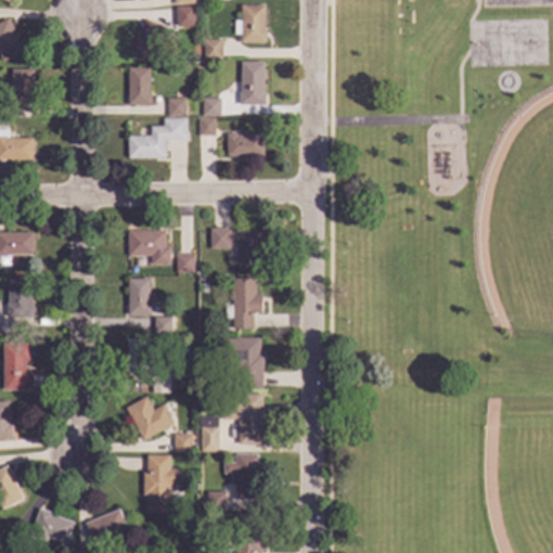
[(266,29),(267,29),(267,42),(242,42),(242,35),(235,35),(235,21),(242,21),(242,5),(266,5),(266,29)]
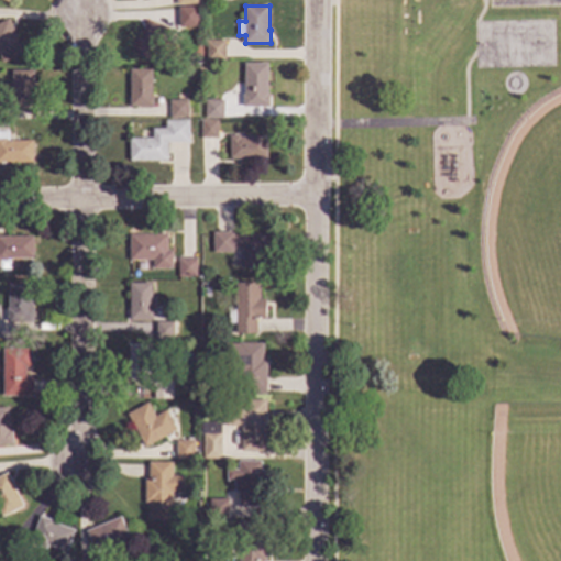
[(196,25),(178,25),(178,8),(196,8),(196,25)]
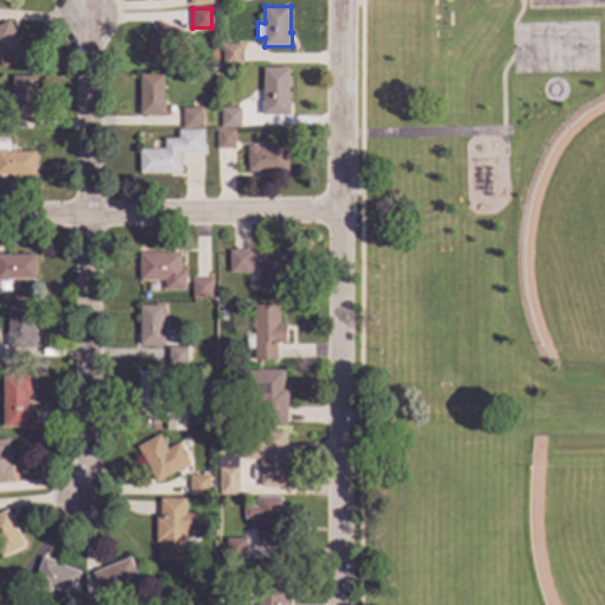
[(26,57),(4,67),(0,58),(0,25),(10,20),(26,57)]
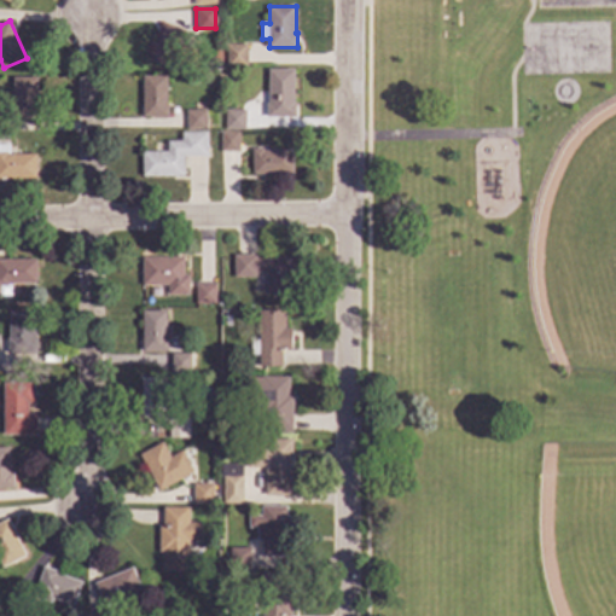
[(187,32),(184,41),(181,41),(170,68),(149,59),(163,22),(187,32)]
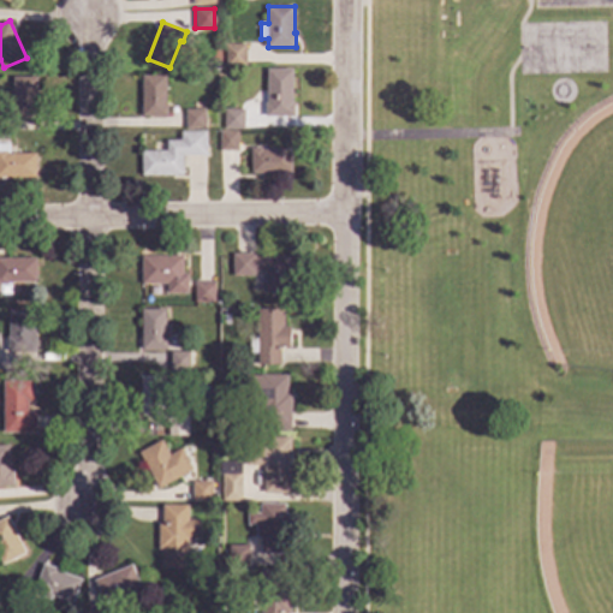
[(247,65),(226,66),(226,43),(247,43),(247,65)]
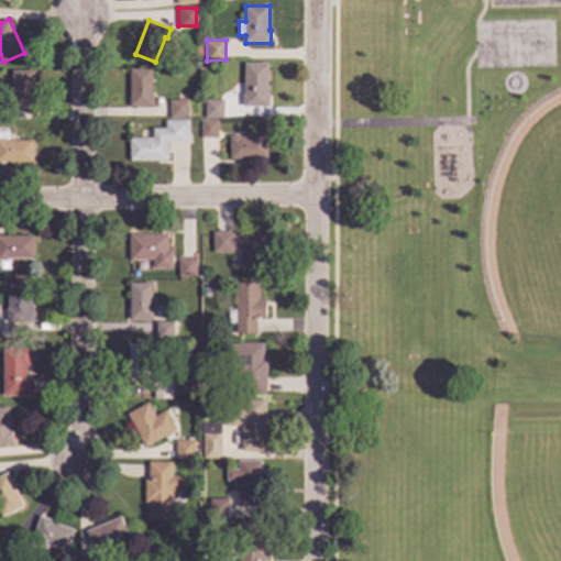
[(268,94),(270,94),(270,106),(244,106),(244,95),(245,95),(245,63),(268,63),(268,94)]
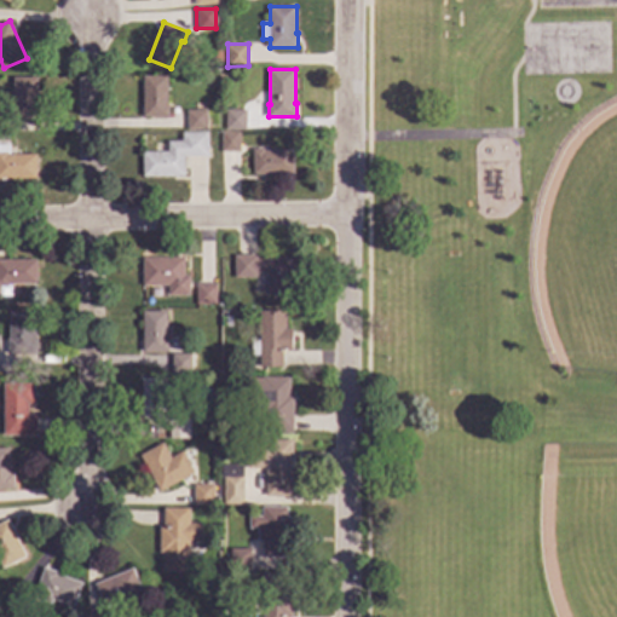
[(168,105),(169,105),(169,116),(145,117),(144,75),(168,75),(168,105)]
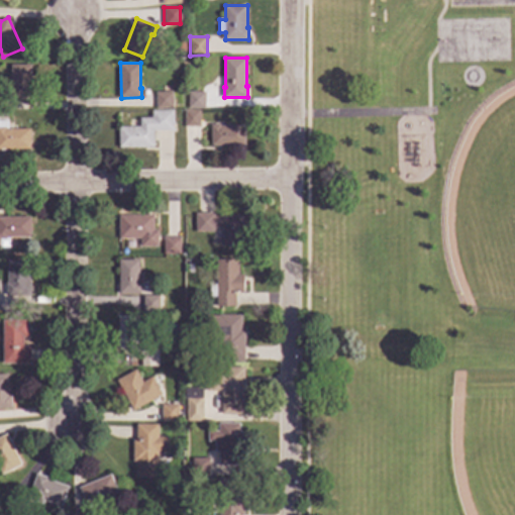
[(31,89),(32,89),(32,98),(11,98),(10,89),(12,89),(11,65),(31,65),(31,89)]
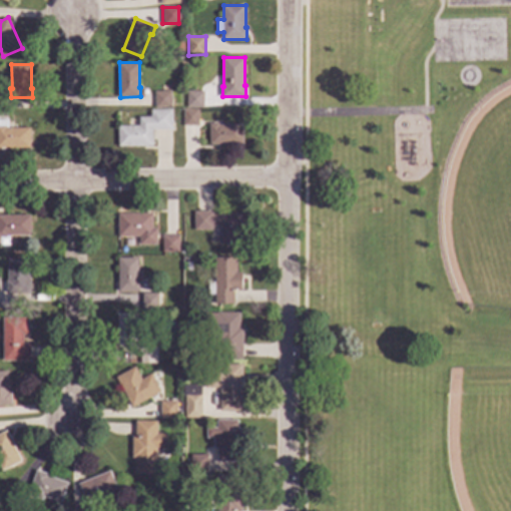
[(203,107),(187,106),(187,90),(203,90),(203,107)]
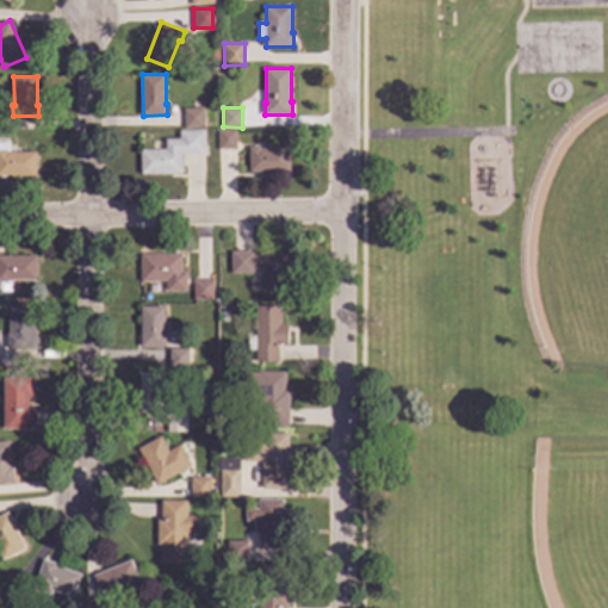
[(205,128),(186,128),(185,109),(204,109),(205,128)]
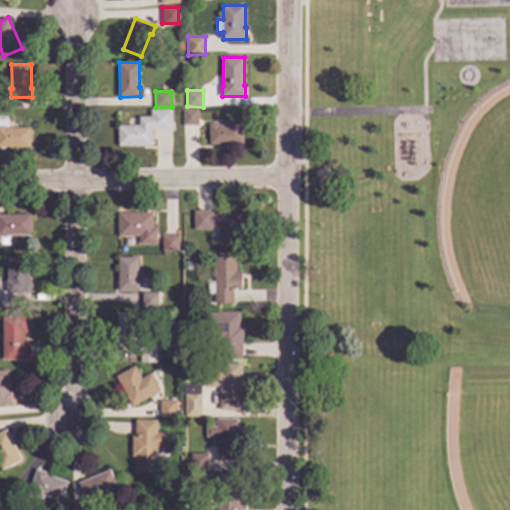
[(173,128),(152,128),(152,145),(118,145),(118,125),(139,125),(139,116),(151,116),(151,108),(173,108),(173,128)]
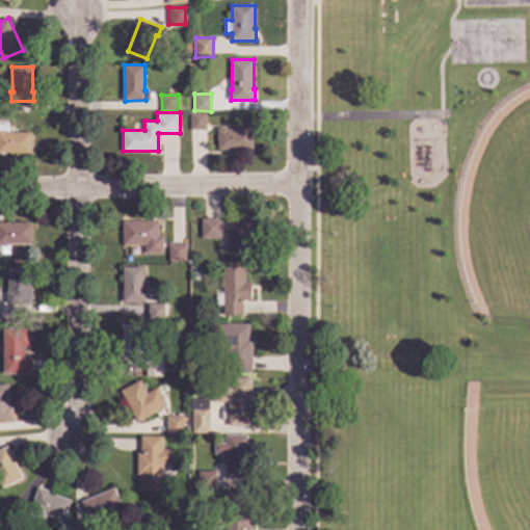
[(207,130),(190,130),(190,113),(207,113),(207,130)]
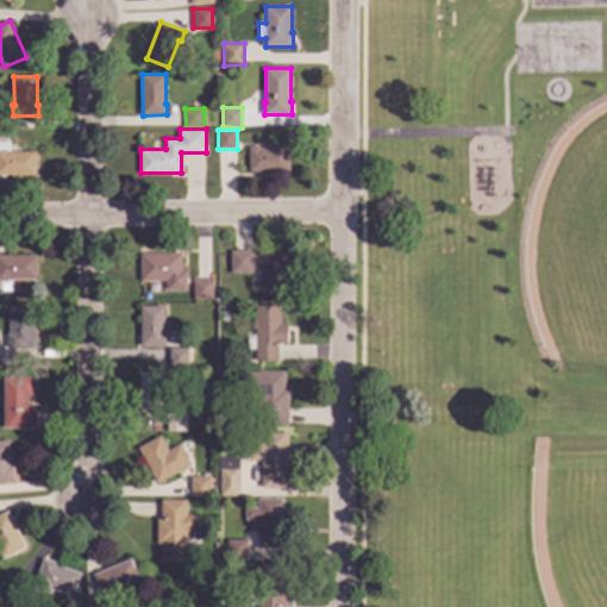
[(11,151),(37,151),(37,175),(0,175),(0,142),(11,142),(11,151)]
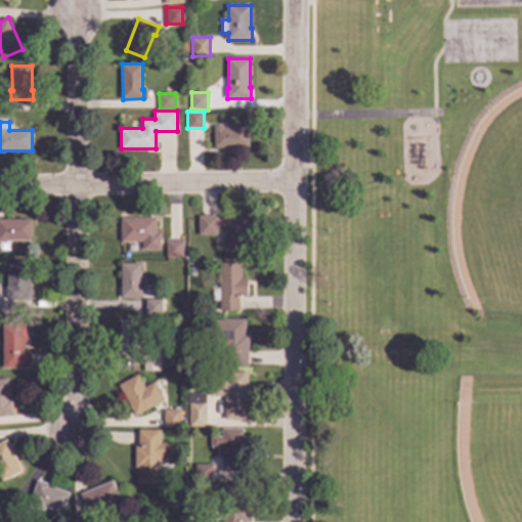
[(224,127),(249,127),(249,146),(215,147),(215,125),(224,125),(224,127)]
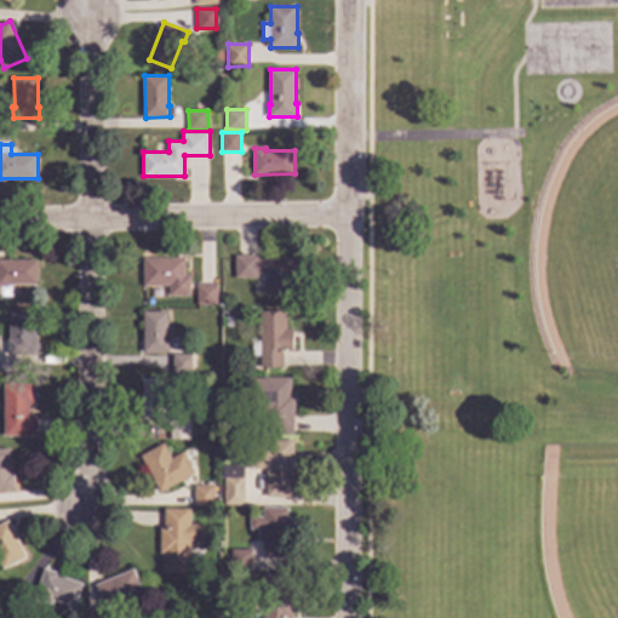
[(297,270),(295,270),(295,296),(267,297),(267,273),(258,273),(258,278),(235,278),(235,256),(258,256),(258,259),(267,259),(267,256),(297,256),(297,270)]
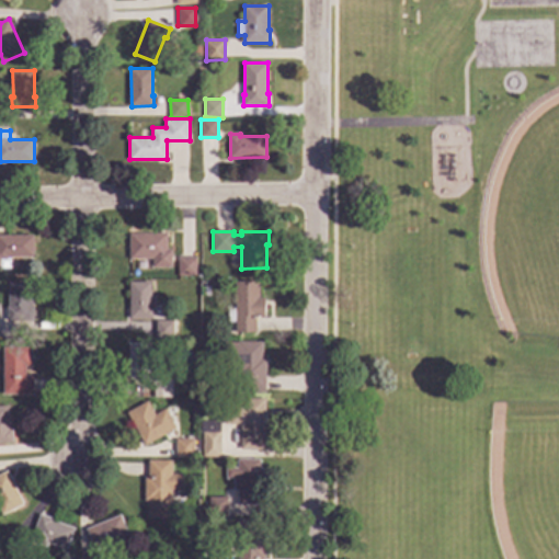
[(168,250),(172,249),(172,267),(153,267),(153,259),(130,259),(130,234),(168,232),(168,250)]
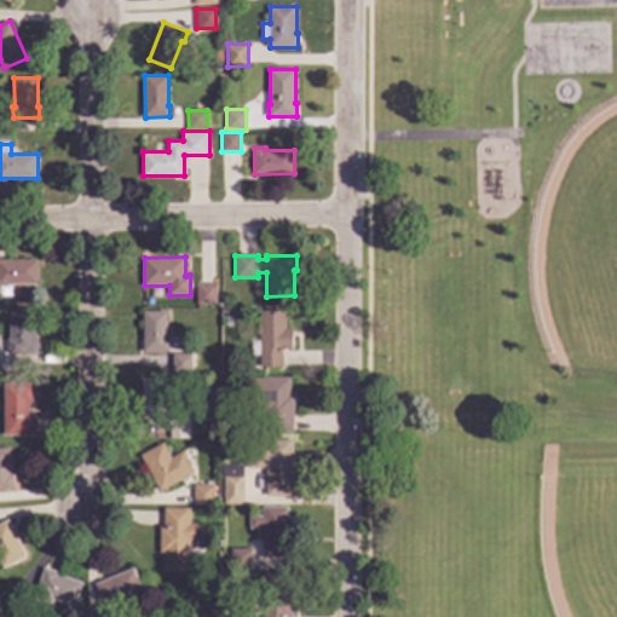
[(38,283),(13,284),(13,295),(0,295),(0,259),(38,259),(38,283)]
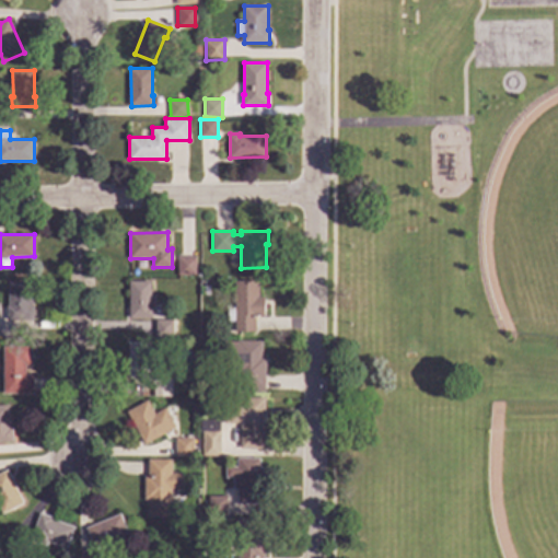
[(196,275),(178,275),(178,256),(196,257),(196,275)]
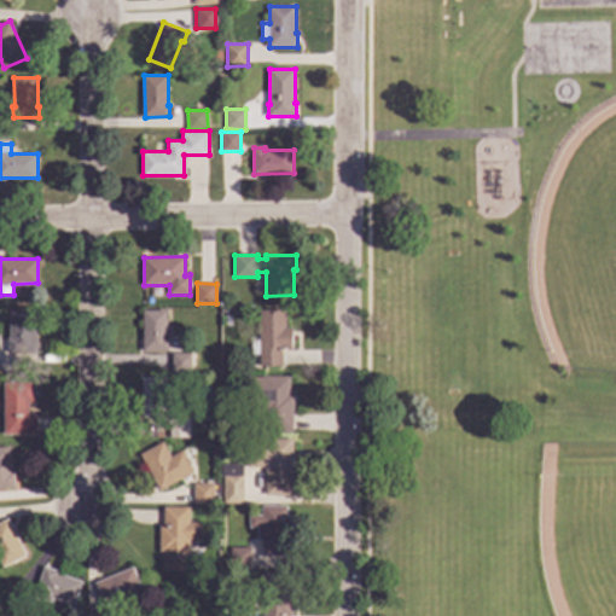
[(286,327),(292,327),(292,350),(283,350),(283,366),(261,366),(261,354),(251,354),(251,340),(260,340),(260,309),(286,309),(286,327)]
